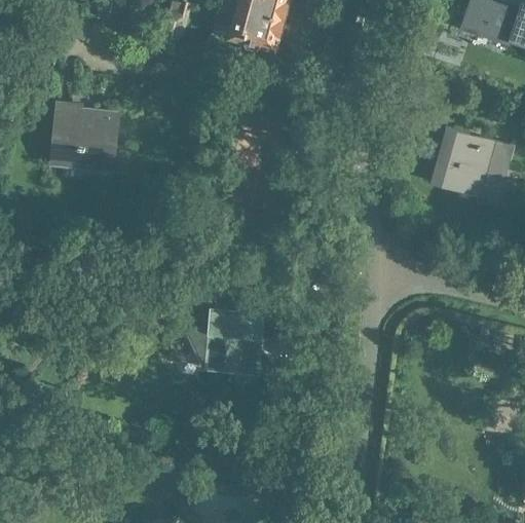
[(223,0),(222,5),(283,21),(288,0),(223,0)]
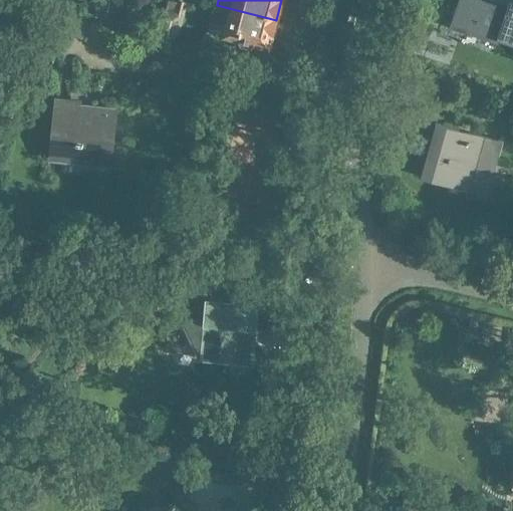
[(500,39),(512,43),(512,2),(509,12),(474,0),(459,0),(450,27),(498,43),(500,39)]
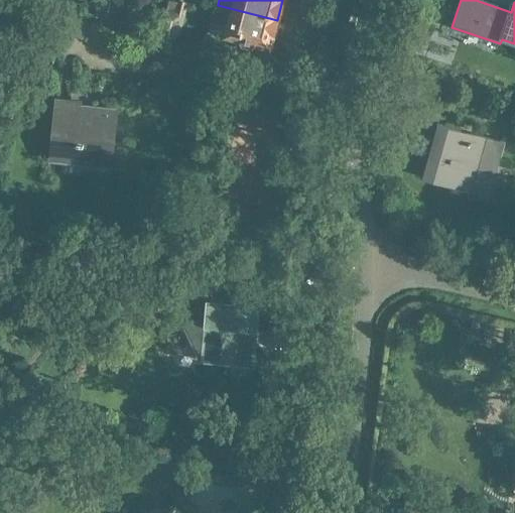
[(155,30),(178,37),(186,5),(176,3),(176,5),(167,2),(165,9),(161,8),(155,30)]
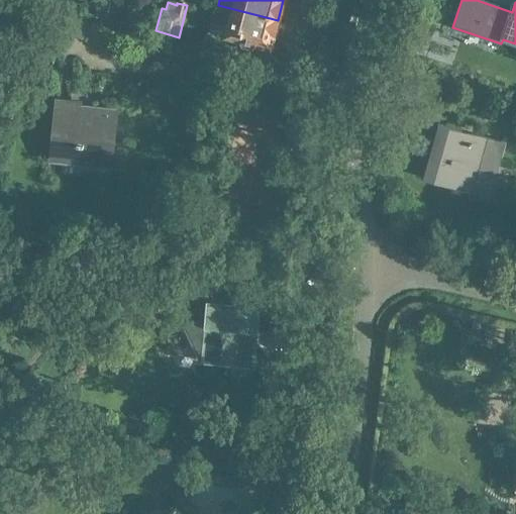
[(278,20),(218,5),(214,20),(226,23),(222,35),(207,31),(204,42),(222,47),(225,38),(239,42),(241,45),(251,48),(259,46),(270,49),(278,20)]
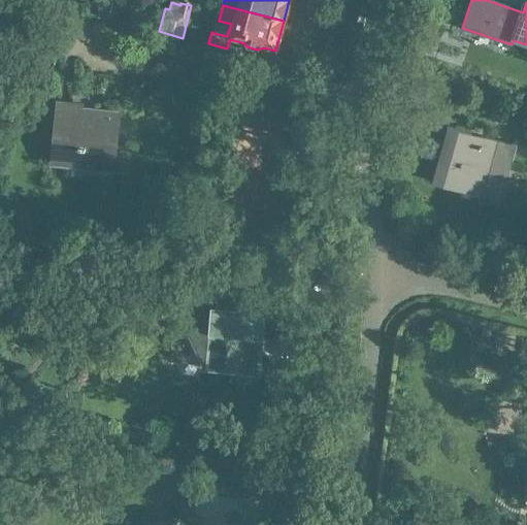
[(50,166),(112,172),(119,113),(80,110),(80,105),(56,103),(50,166)]
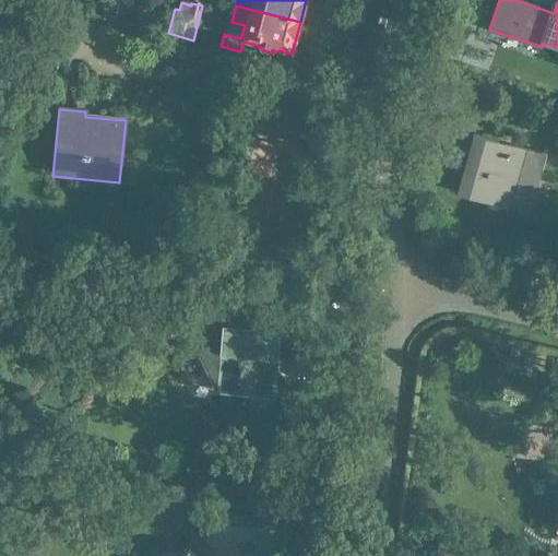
[(507,215),(527,221),(539,176),(511,167),(515,149),(473,137),(456,194),(509,210),(507,215)]
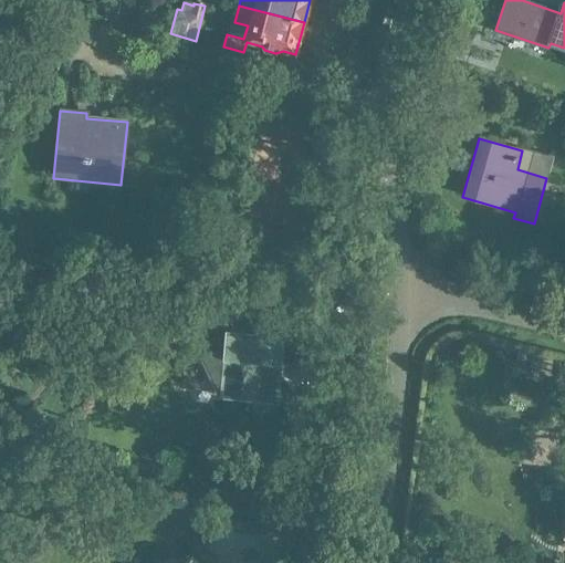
[(210,383),(220,384),(218,400),(279,406),(284,337),(225,332),(222,358),(200,356),(210,383)]
